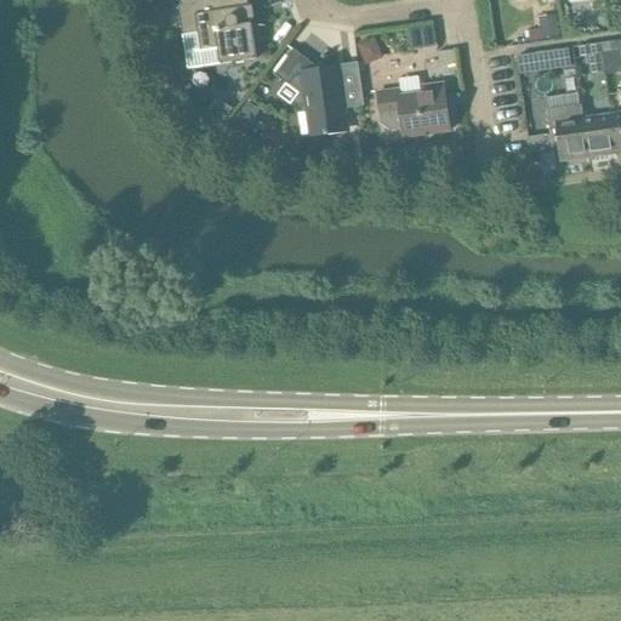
[(218,49),(221,66),(257,60),(248,0),(188,0),(178,1),(183,35),(199,33),(218,49)]
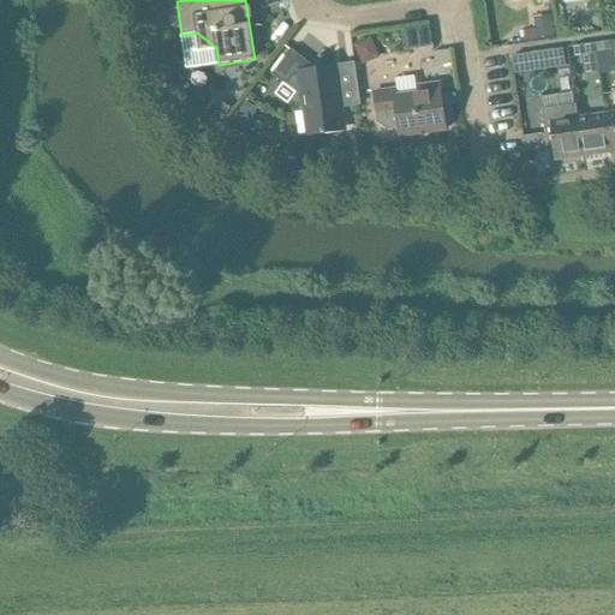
[(551,15),(532,17),(536,40),(555,37),(551,15)]
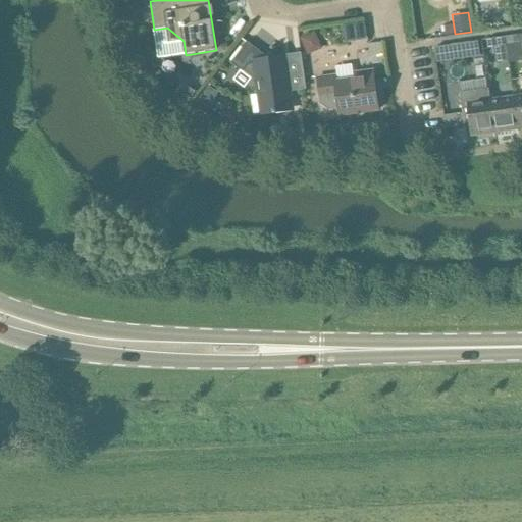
[(361,24),(346,27),(347,35),(355,41),(363,39),(361,24)]
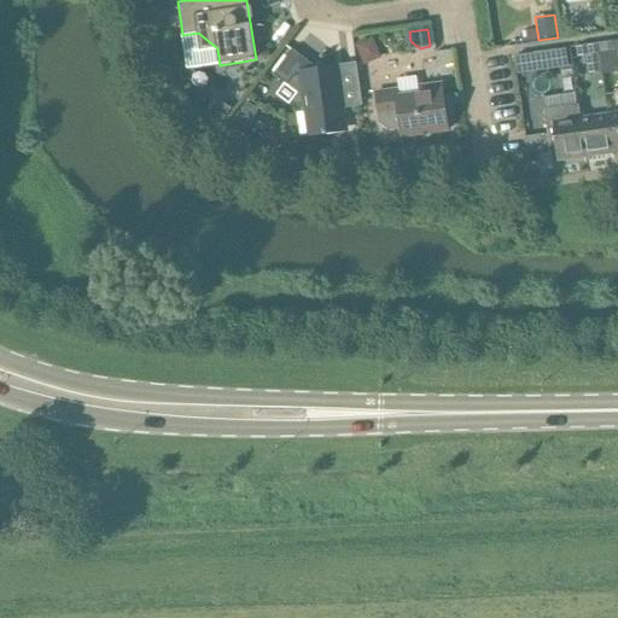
[(373,39),(355,46),(363,66),(382,58),(373,39)]
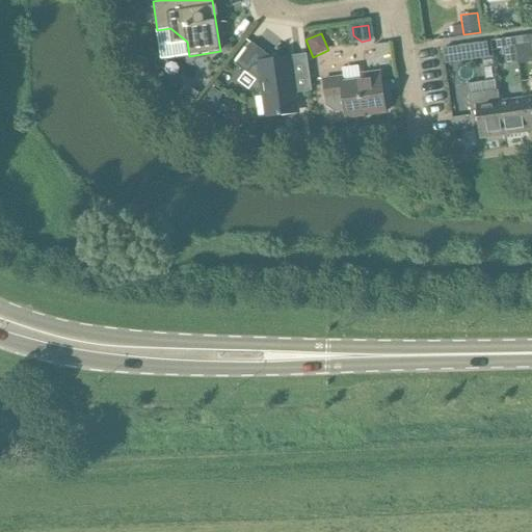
[(515,37),(516,47),(517,58),(528,56),(525,36),(515,37)]
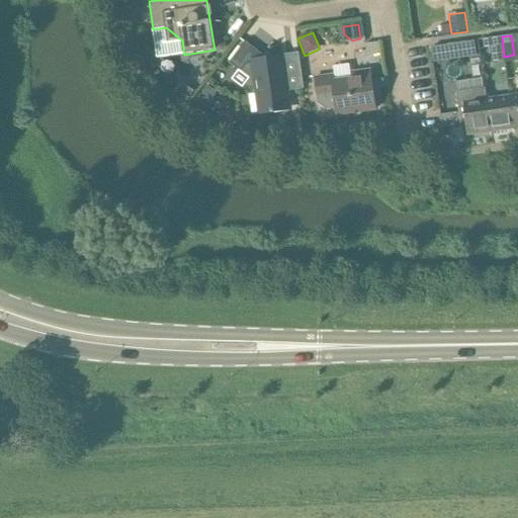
[(484,49),(503,46),(502,36),(483,39),(484,49)]
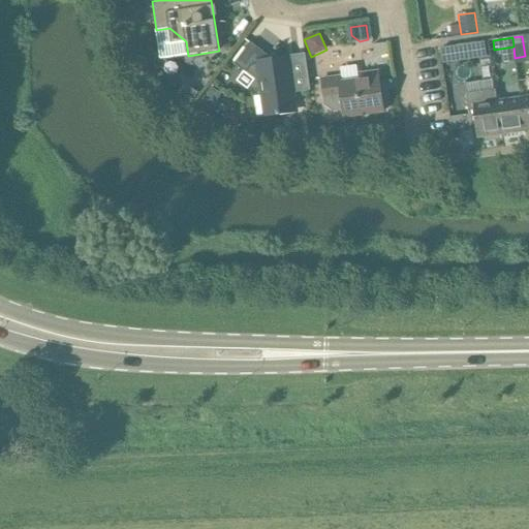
[(259,94),(262,93),(262,95),(253,96),(256,118),(281,115),(281,112),(297,110),(288,58),(273,60),(250,42),(234,64),(245,72),(259,70),(260,78),(256,79),(250,88),(259,94)]
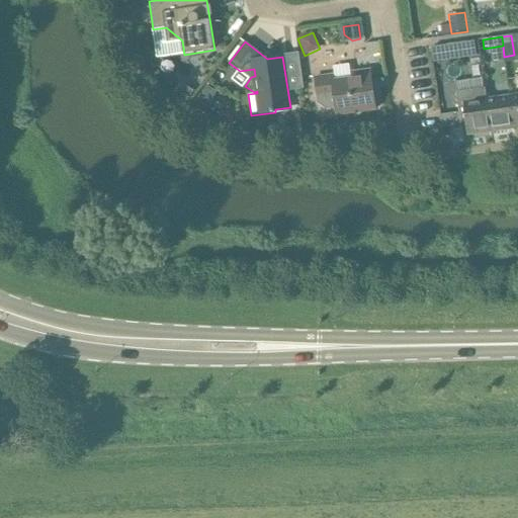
[(444,45),(431,47),(432,61),(446,59),(444,45)]
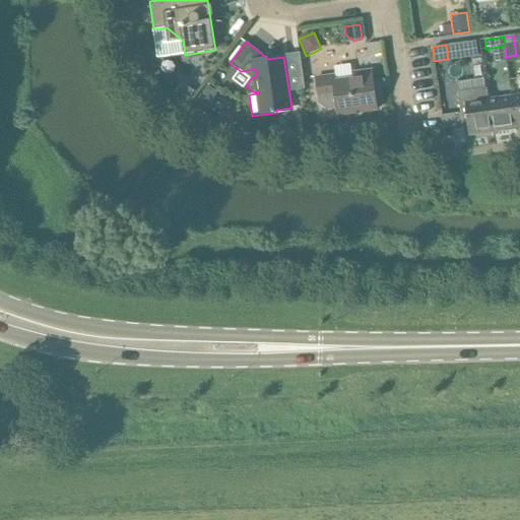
[(354,78),(337,81),(335,74),(316,77),(320,104),(328,110),(337,109),(338,115),(378,110),(372,71),(353,73),(354,78)]
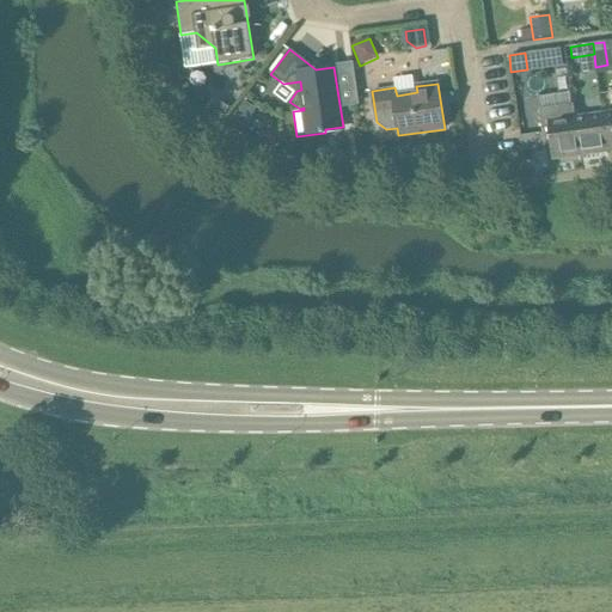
[(244,102),(234,115),(250,123),(257,109),(244,102)]
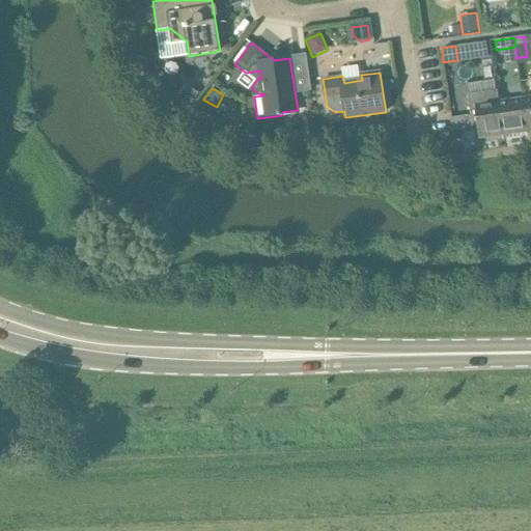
[(480,139),(504,136),(499,102),(500,102),(498,90),(469,94),(472,115),(451,118),(453,131),(478,128),(480,139)]
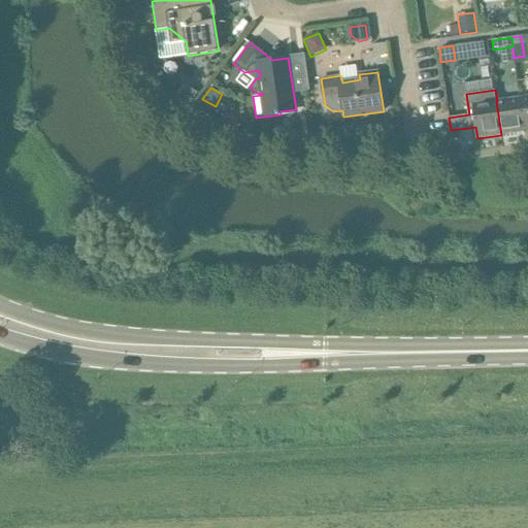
[(520,98),(497,101),(496,101),(501,135),(525,131),(520,98)]
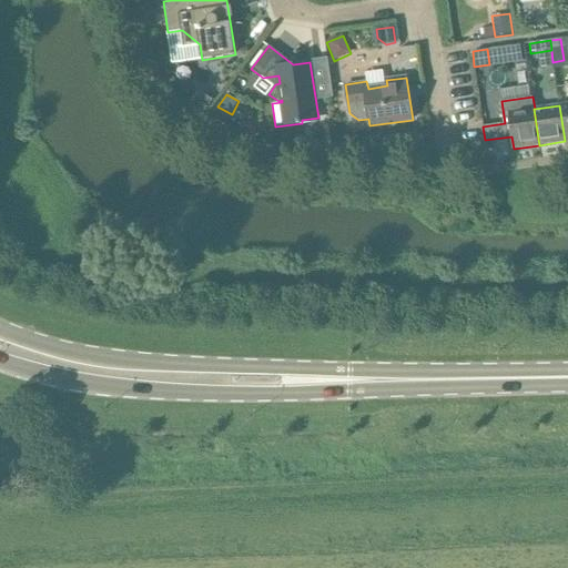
[(503,138),(489,140),(490,150),(505,148),(503,138)]
